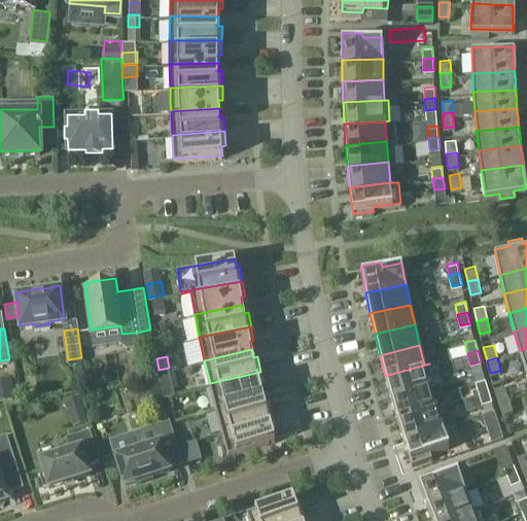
[(391,395),(430,385),(430,384),(434,383),(429,363),(385,376),(391,395)]
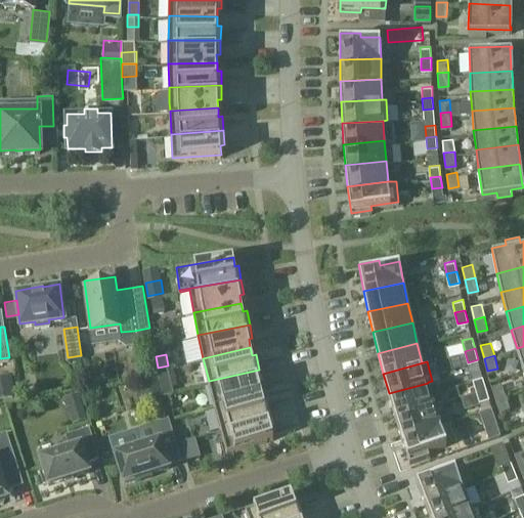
[(157,364),(135,368),(137,374),(158,371),(157,364)]
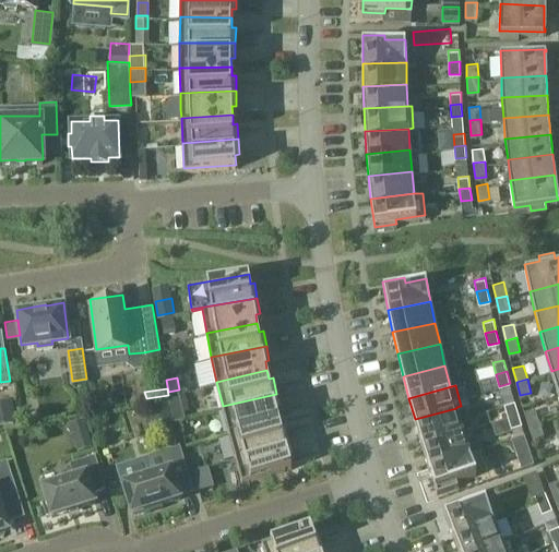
[(228,430),(278,417),(276,409),(281,408),(276,394),(223,406),(228,430)]
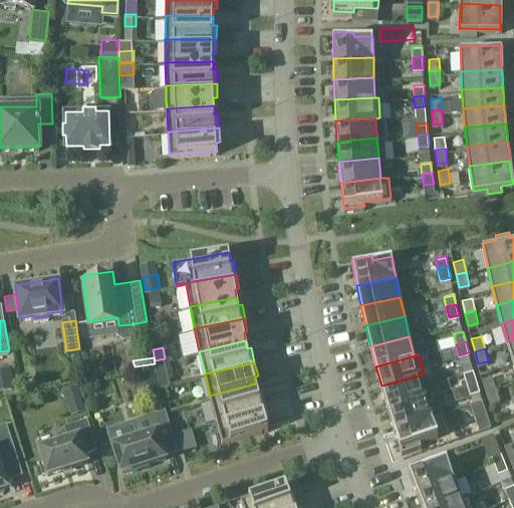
[(153,363),(135,368),(142,393),(160,389),(153,363)]
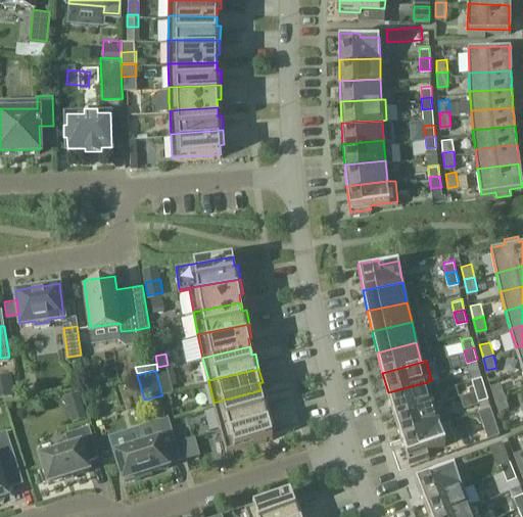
[(475,388),(484,385),(481,375),(471,378),(475,388)]
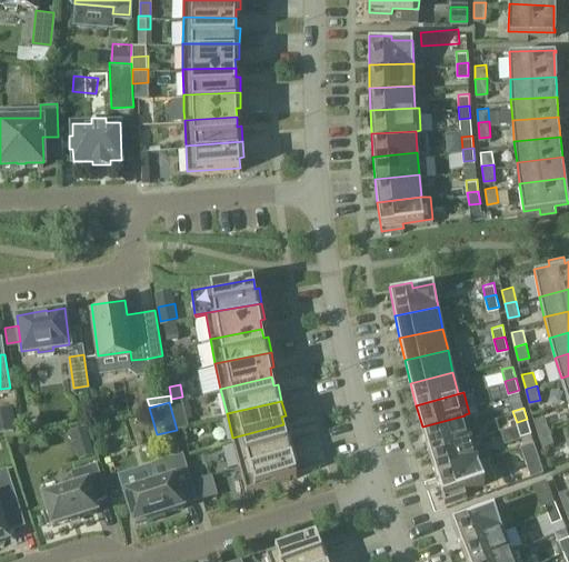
[(538,430),(549,427),(545,413),(533,417),(538,430)]
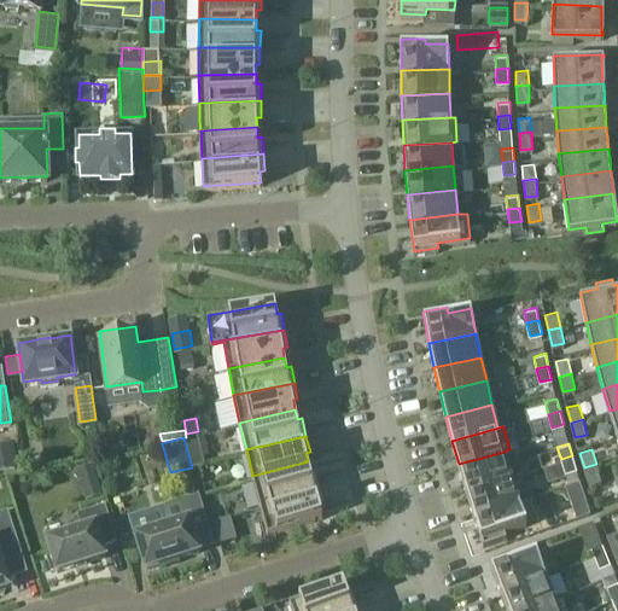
[(465,488),(511,475),(505,452),(459,464),(465,488)]
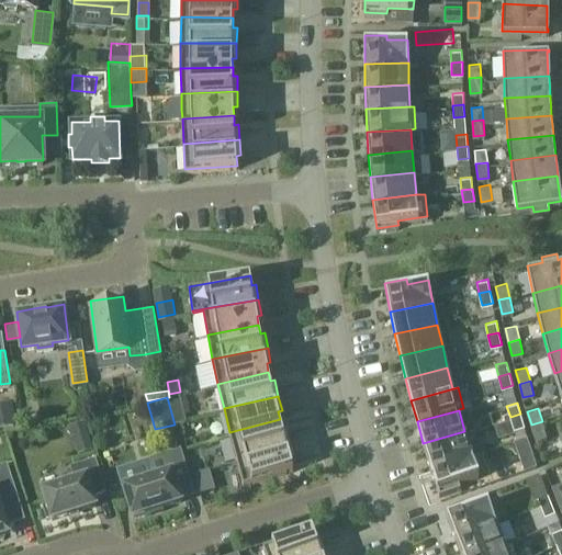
[(520,414),(510,417),(514,429),(525,426),(520,414)]
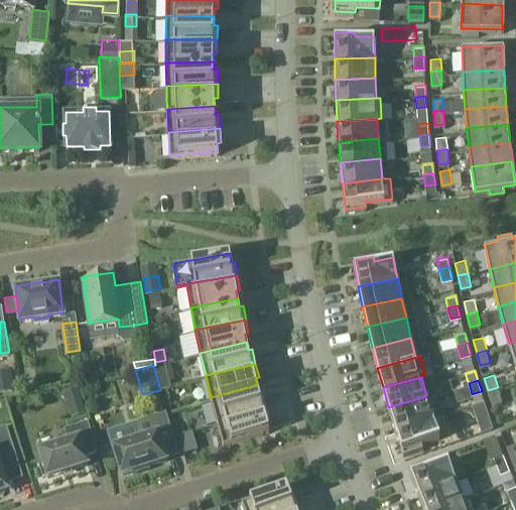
[(469,383),(455,387),(459,398),(472,394),(469,383)]
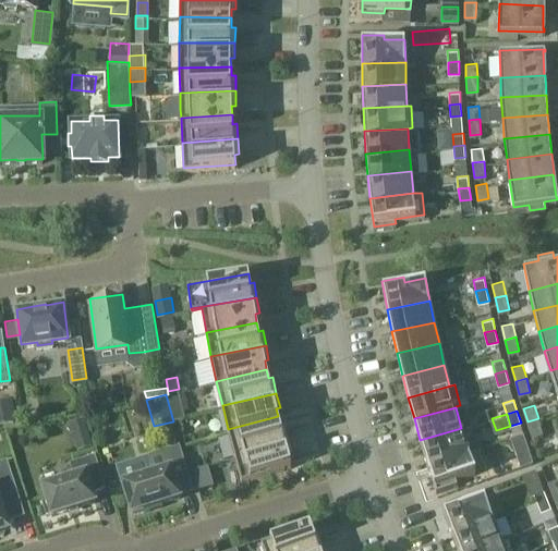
[(234,454),(288,439),(284,424),(280,426),(278,416),(228,429),(228,431),(234,454)]
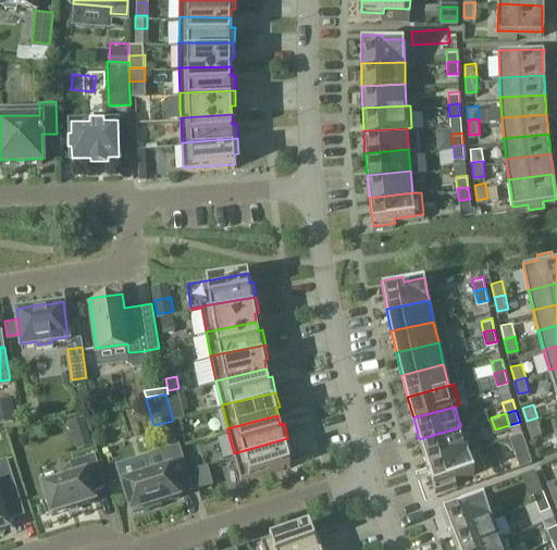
[(537,417),(527,421),(531,435),(542,432),(537,417)]
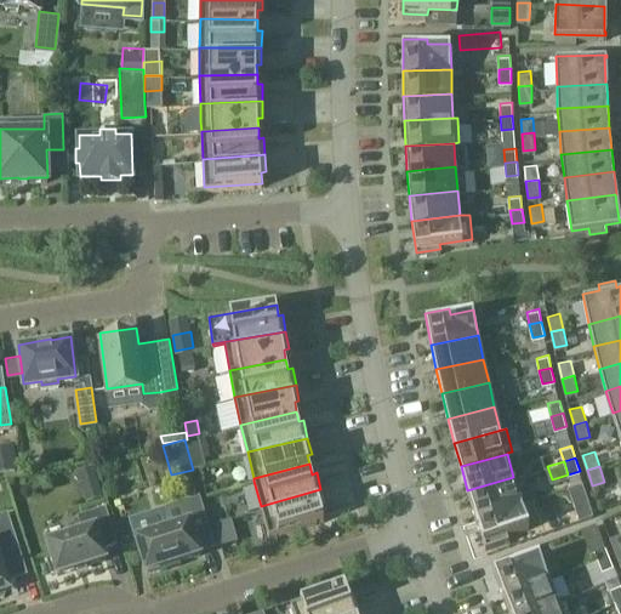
[(533,468),(514,475),(518,488),(537,483),(533,468)]
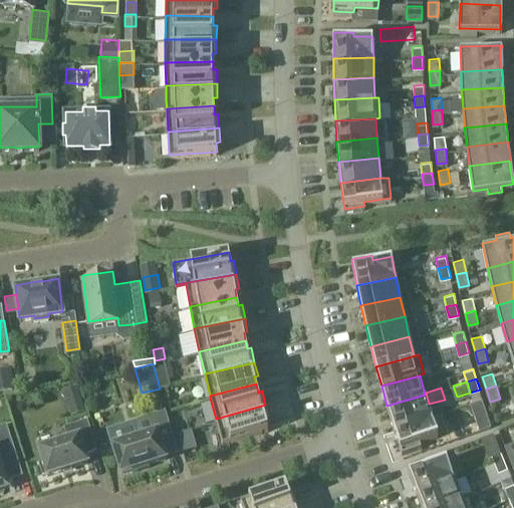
[(394,426),(431,414),(425,395),(387,406),(394,426)]
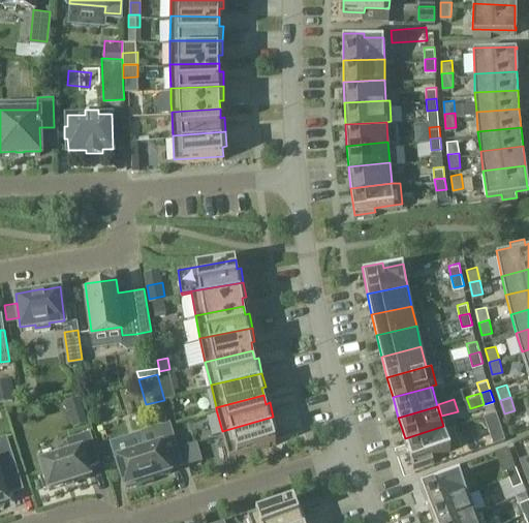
[(85,407),(69,412),(72,425),(89,421),(85,407)]
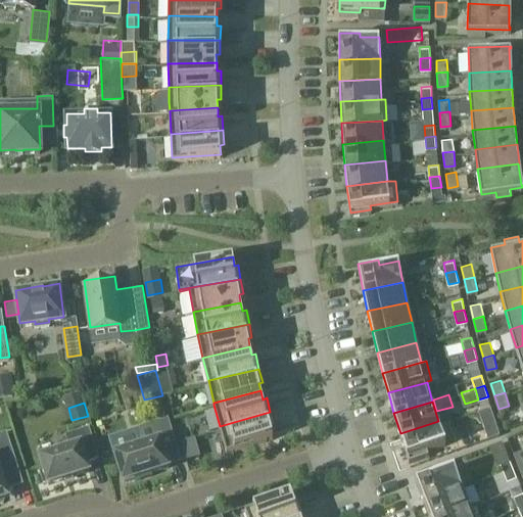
[(485,428),(497,423),(491,404),(479,408),(485,428)]
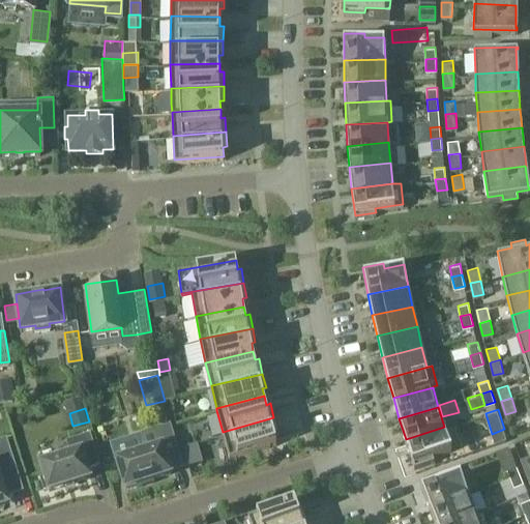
[(273,417),(223,432),(229,455),(276,441),(273,432),(277,431),(273,417)]
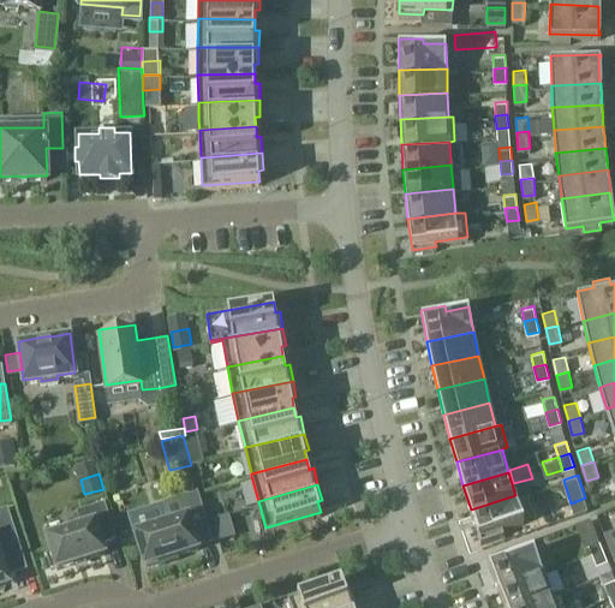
[(169,519),(135,530),(144,562),(147,561),(148,564),(166,559),(165,555),(197,546),(191,526),(207,523),(196,489),(163,500),(169,519)]
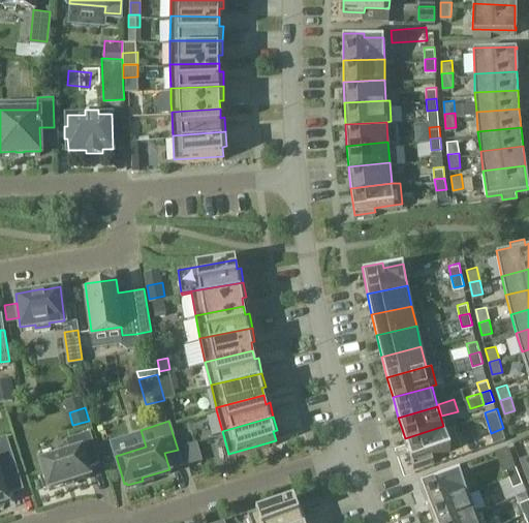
[(443,426),(405,438),(413,464),(433,457),(432,453),(450,447),(443,426)]
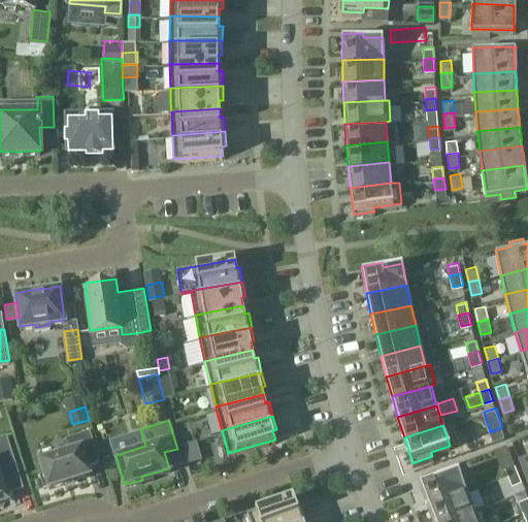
[(48,485),(90,471),(87,462),(98,458),(89,429),(66,435),(70,448),(39,457),(43,470),(39,471),(43,484),(47,483),(48,485)]
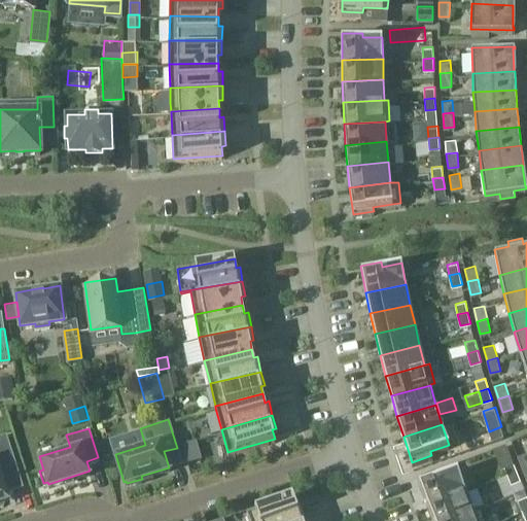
[(0,498),(7,496),(0,473),(0,469),(15,464),(6,432),(0,433),(0,498)]
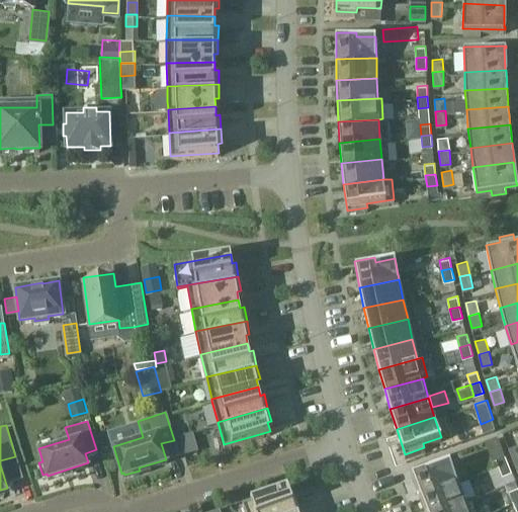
[(508,445),(513,458),(517,456),(517,443),(517,442),(508,445)]
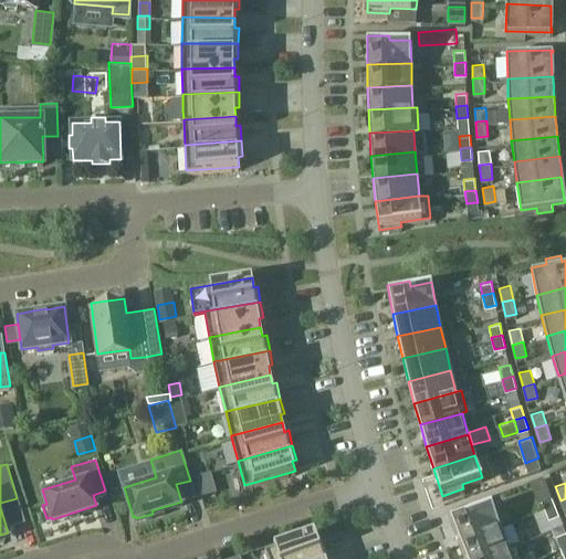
[(544,507),(554,503),(549,492),(540,495),(544,507)]
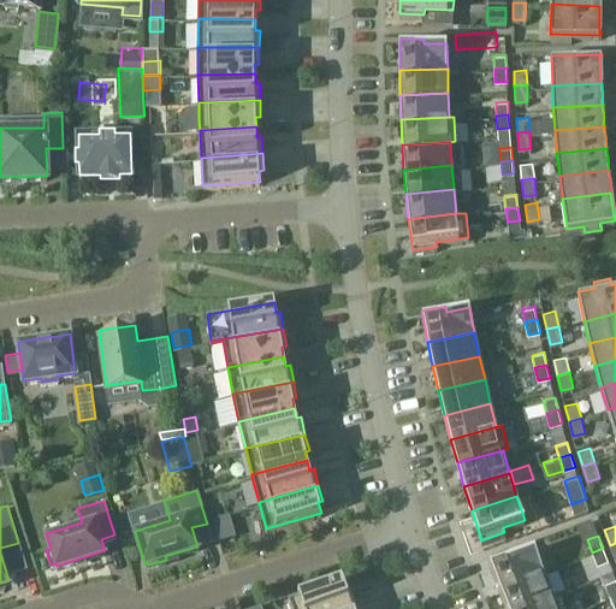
[(531,538),(513,544),(516,554),(534,548),(531,538)]
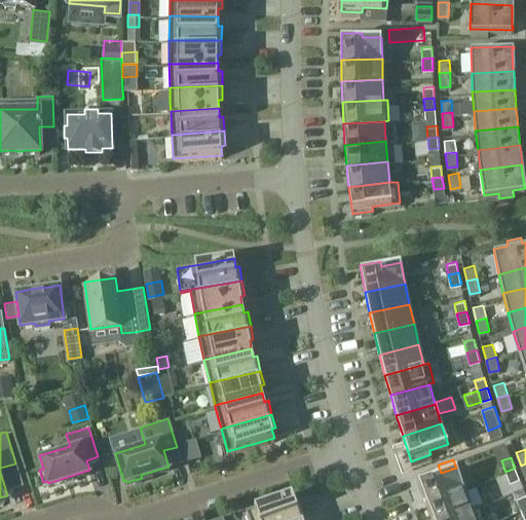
[(426,503),(464,487),(456,468),(441,473),(438,474),(437,470),(416,477),(426,503)]
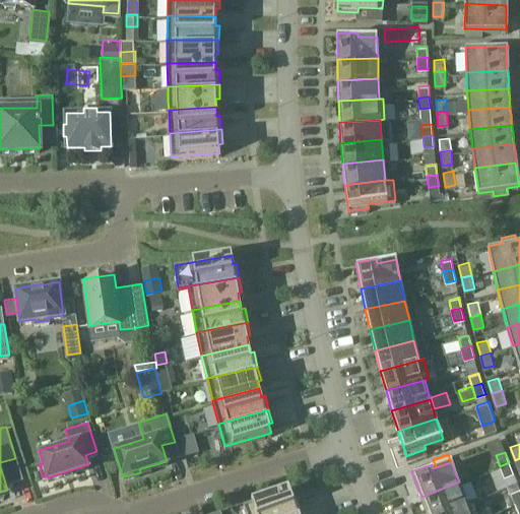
[(509,462),(500,466),(504,476),(513,472),(509,462)]
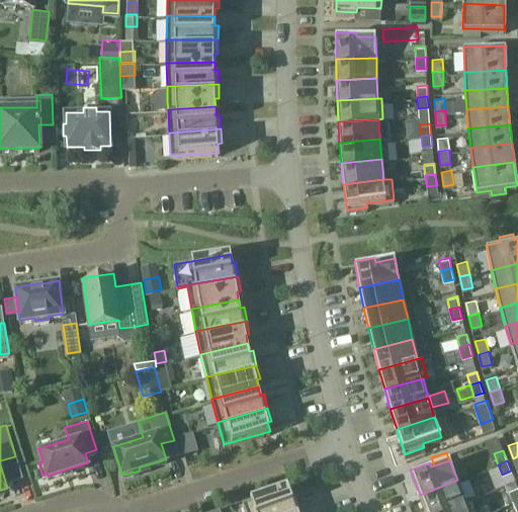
[(426,511),(432,511),(464,499),(457,480),(420,495),(426,511)]
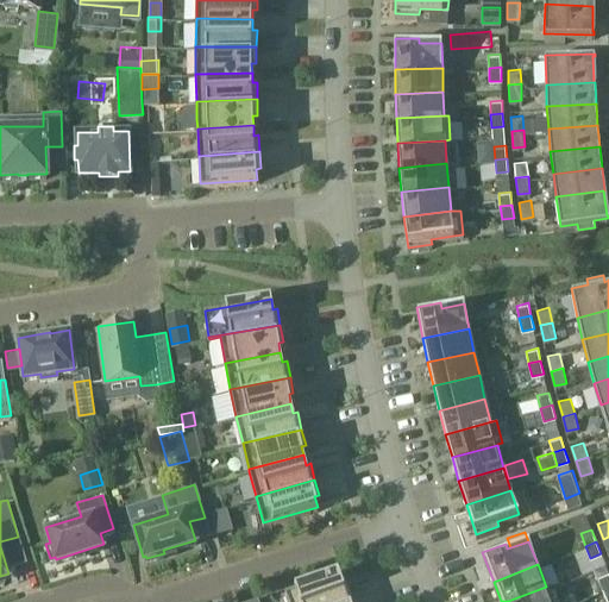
[(603,588),(608,585),(608,572),(608,571),(597,576),(603,588)]
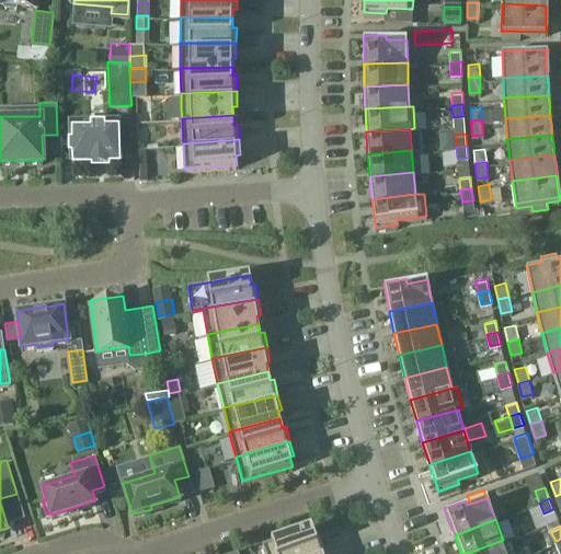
[(265,553),(311,553),(324,550),(319,534),(315,537),(311,527),(263,544),(265,553)]
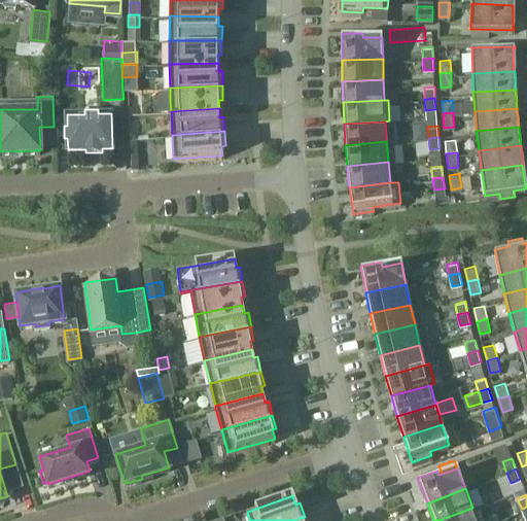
[(478,520),(472,508),(440,520),(478,520)]
